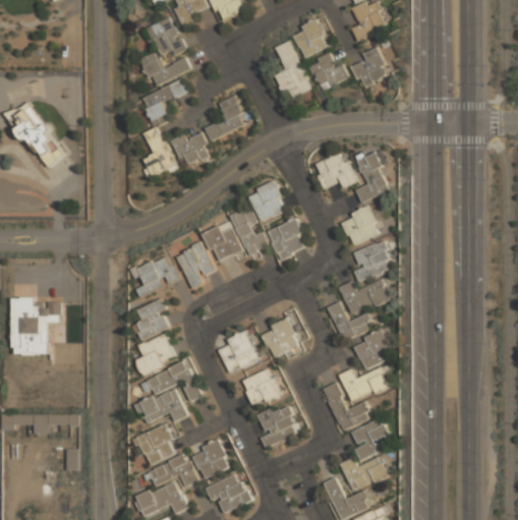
[(195,20),(193,10),(204,9),(202,0),(174,0),(178,23),(195,20)]
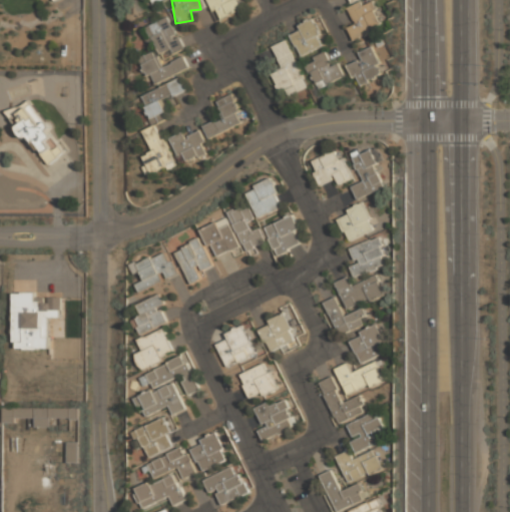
[(207,0),(212,17),(239,11),(236,0),(207,0)]
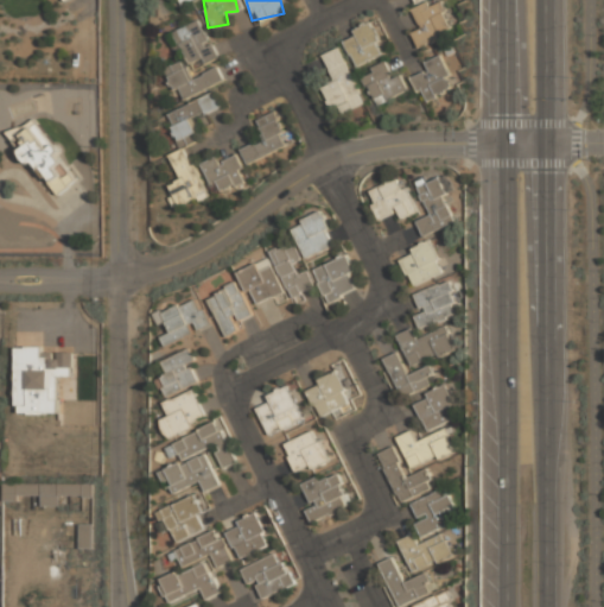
[(414,48),(451,33),(437,0),(433,0),(409,10),(417,29),(408,32),(414,48)]
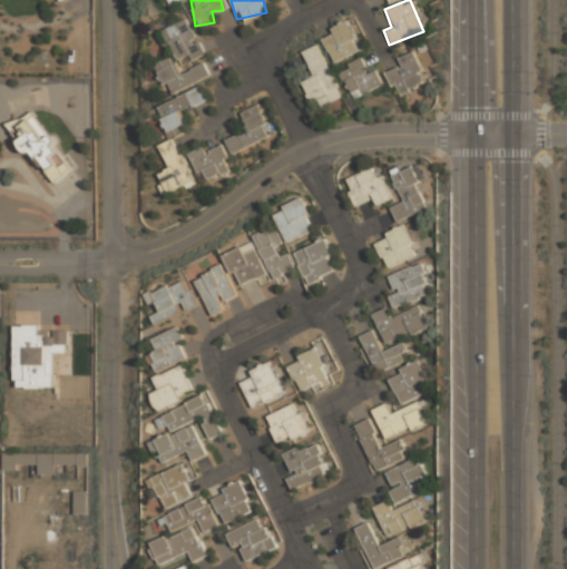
[(160,30),(178,66),(203,54),(185,18),(160,30)]
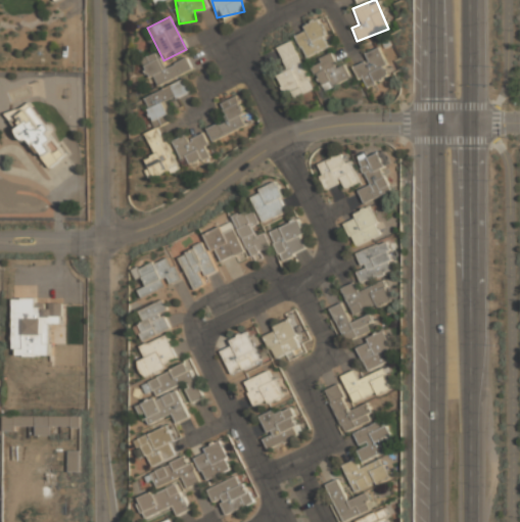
[(309,57),(330,41),(314,19),(292,35),(309,57)]
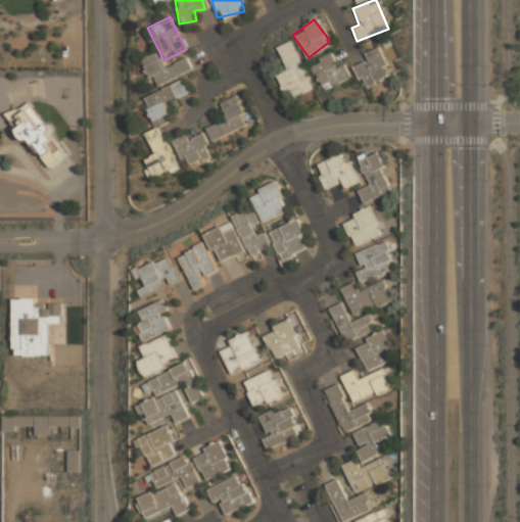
[(276,74),(287,100),(312,89),(289,41),(275,48),(285,69),(276,74)]
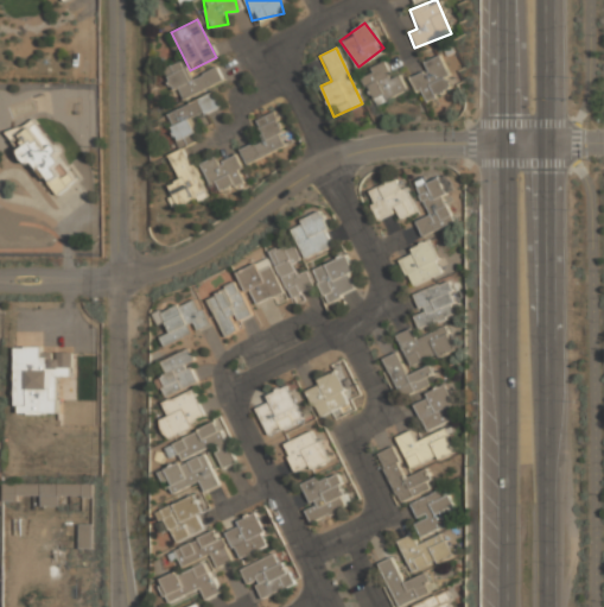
[(409,77),(419,101),(452,88),(438,55),(417,64),(421,73),(409,77)]
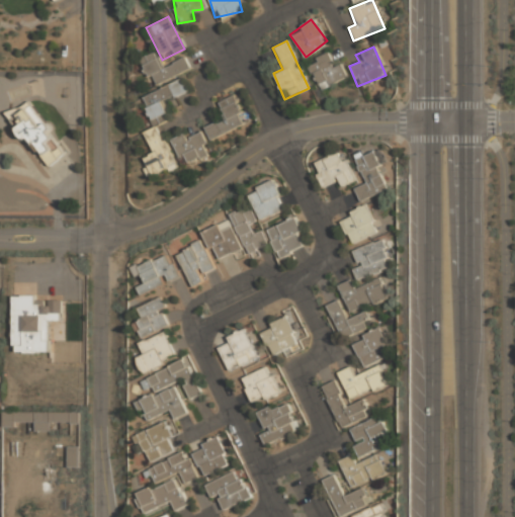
[(188,69),(183,57),(162,67),(155,51),(140,58),(152,86),(188,69)]
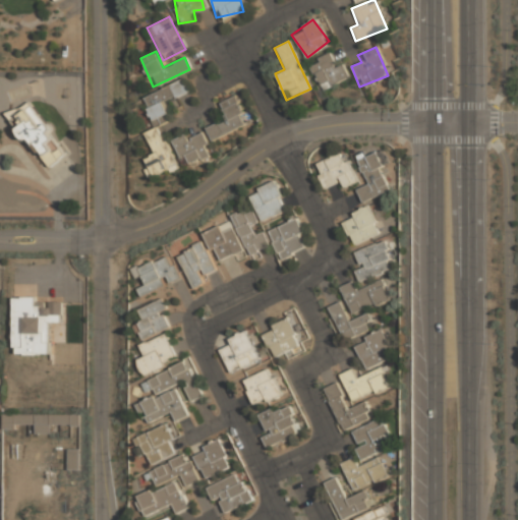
[(307,63),(321,91),(345,77),(332,51),(307,63)]
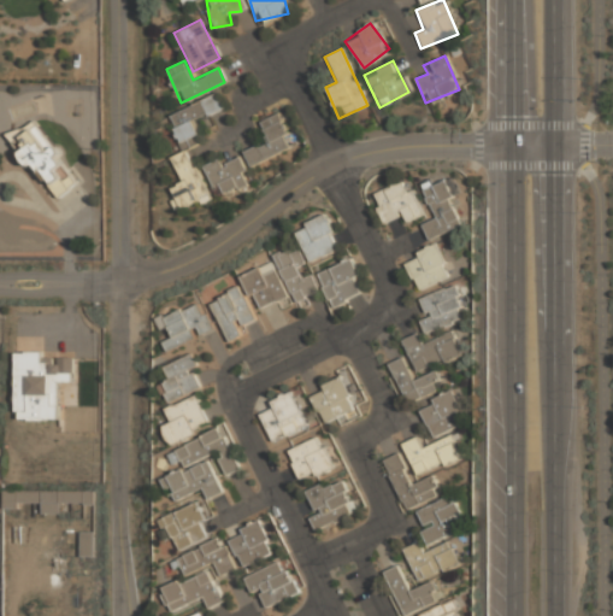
[(181,150),(202,141),(194,121),(222,111),(216,95),(168,112),(181,150)]
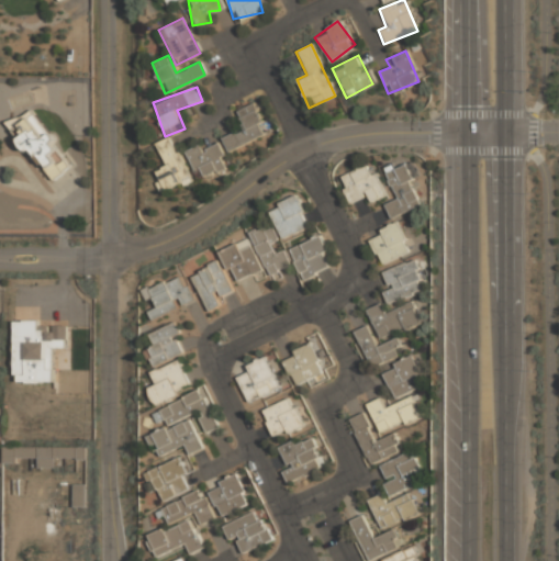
[(235,111),(243,127),(220,138),(226,153),(265,134),(250,104),(235,111)]
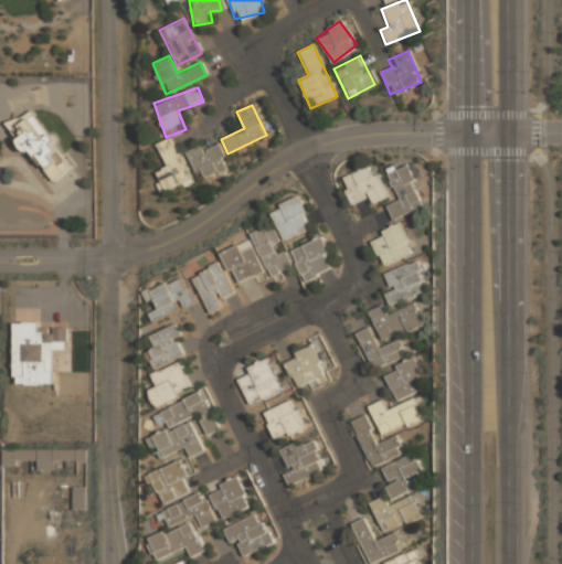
[(4,126),(9,132),(14,129),(20,136),(14,140),(30,162),(34,159),(51,182),(69,169),(28,110),(4,126)]
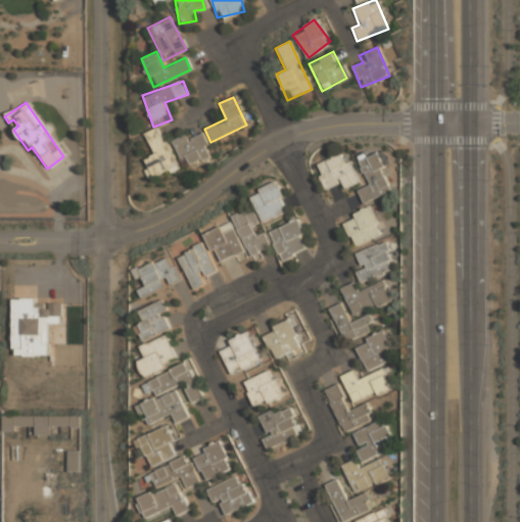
[(143,159),(152,179),(177,167),(156,127),(143,134),(153,154),(143,159)]
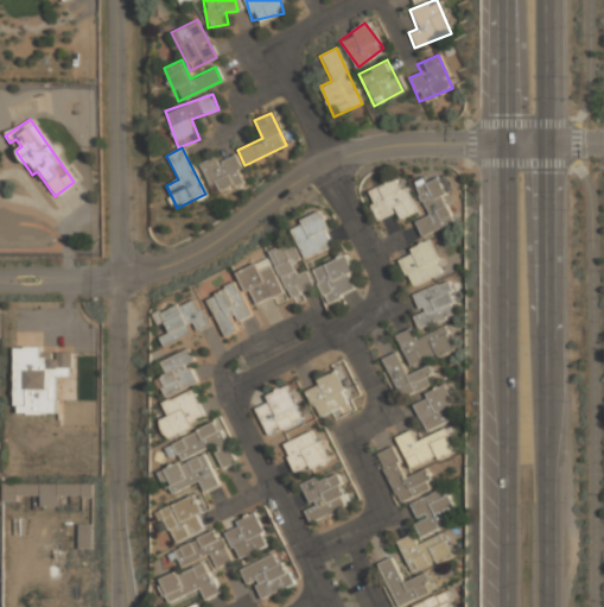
[(198,164),(213,195),(245,181),(234,156),(217,163),(215,157),(198,164)]
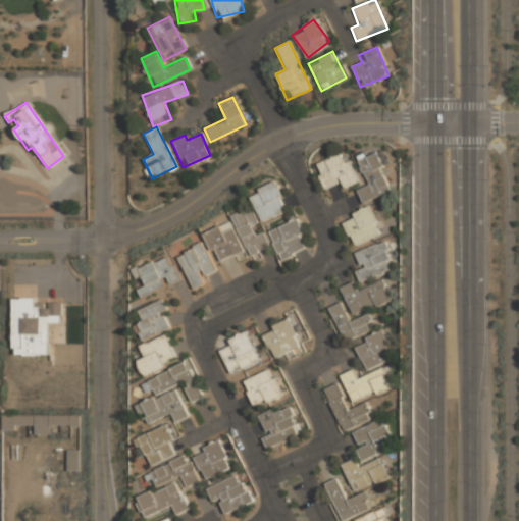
[(362,203),(391,190),(373,152),(356,160),(367,185),(356,190),(362,203)]
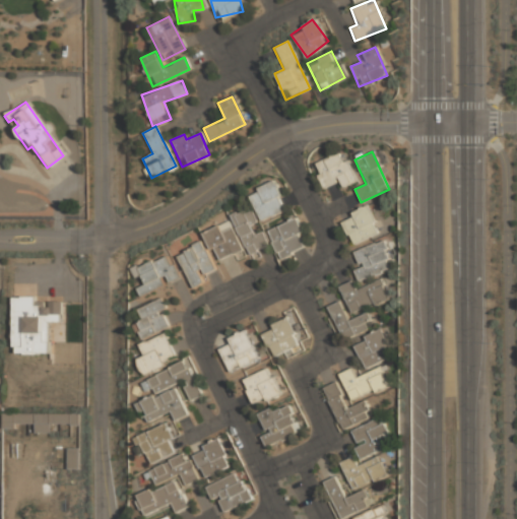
[(340,186),(353,182),(343,152),(313,163),(321,186),(338,180),(340,186)]
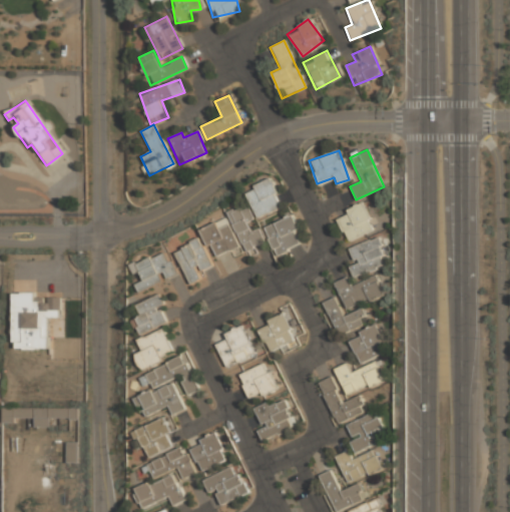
[(244,189),(256,217),(282,206),(270,178),(244,189)]
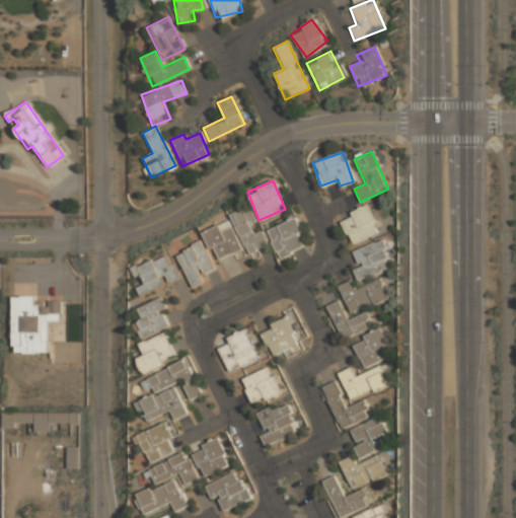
[(338,217),(351,244),(378,232),(365,205),(338,217)]
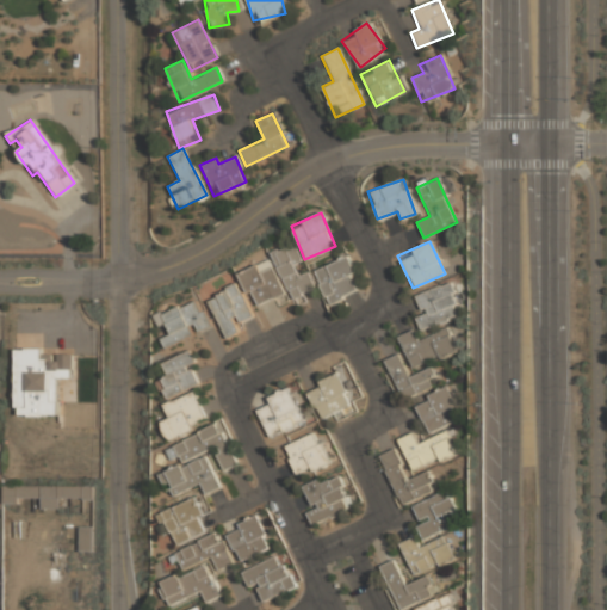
[(303,301),(301,293),(313,288),(303,267),(302,267),(292,244),(270,254),(292,306),(303,301)]
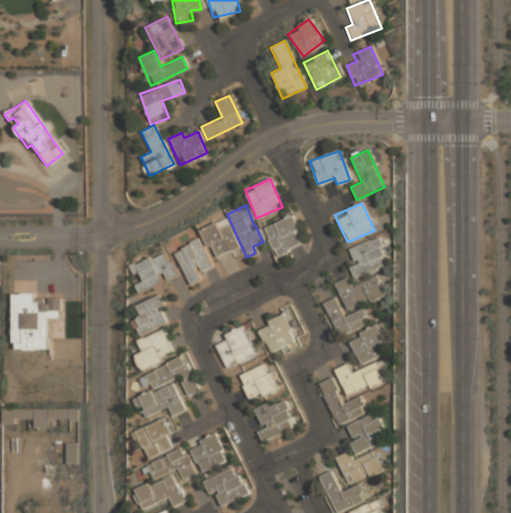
[(263,228),(276,256),(303,243),(290,215),(263,228)]
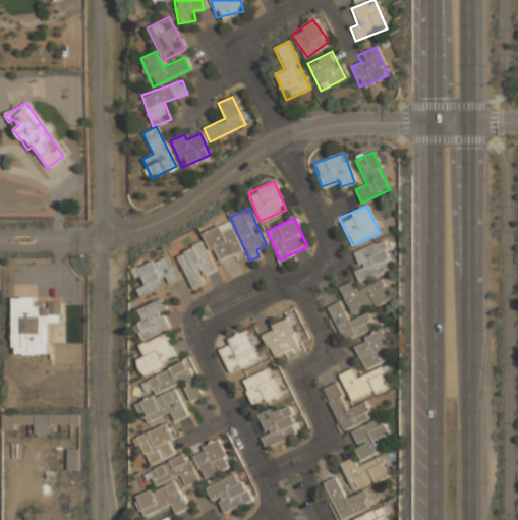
[(236,255),(233,225),(206,228),(209,258),(236,255)]
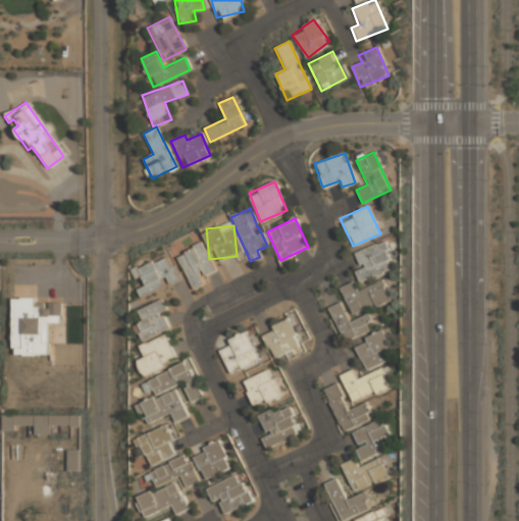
[(192,288),(203,282),(200,277),(214,271),(201,242),(175,254),(192,288)]
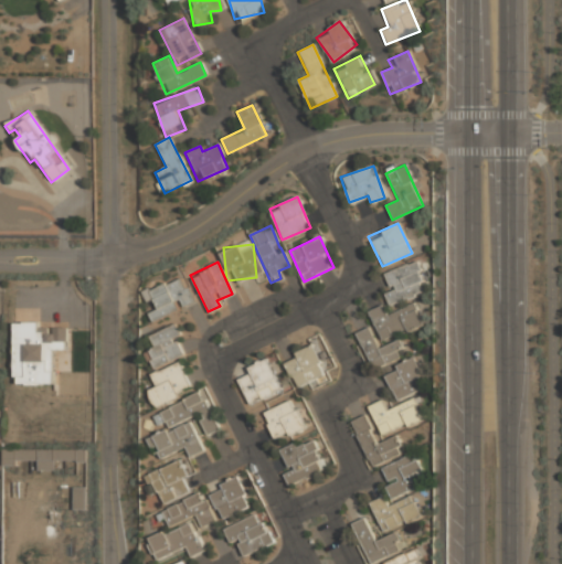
[(383,272),(390,291),(383,293),(386,304),(424,293),(414,263),(383,272)]
